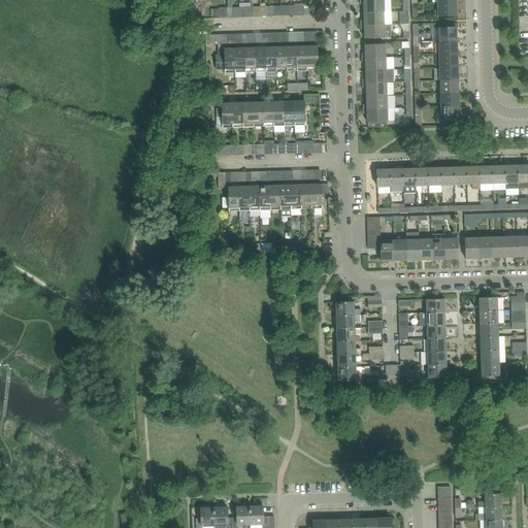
[(385,11),(384,0),(360,0),(360,4),(364,4),(364,12),(385,11)]
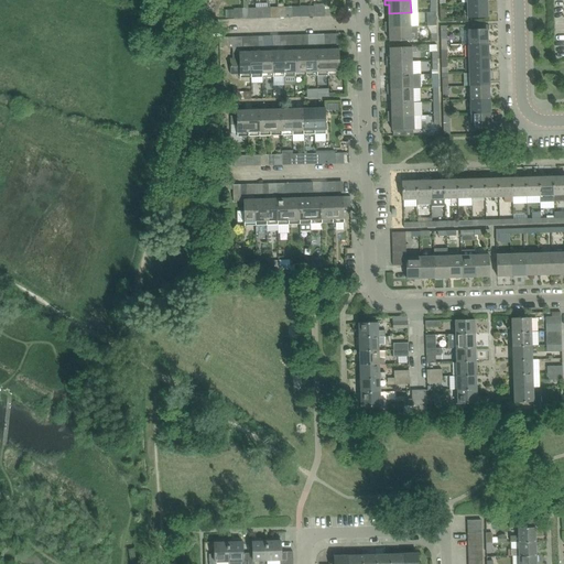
[(487,17),(487,2),(469,3),(469,17),(487,17)]
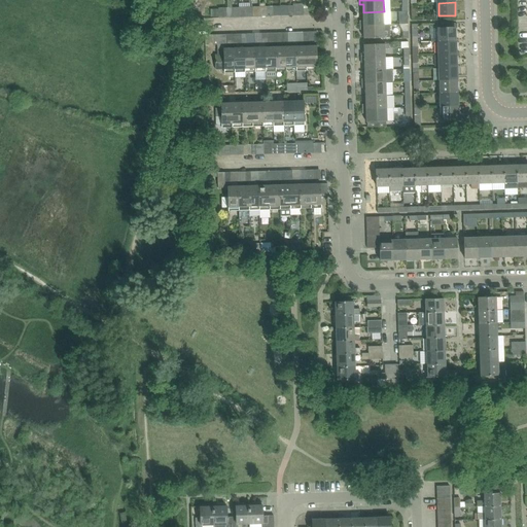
[(252,11),(252,6),(249,6),(249,3),(239,3),(239,7),(240,18),(247,18),(247,11),(252,11)]
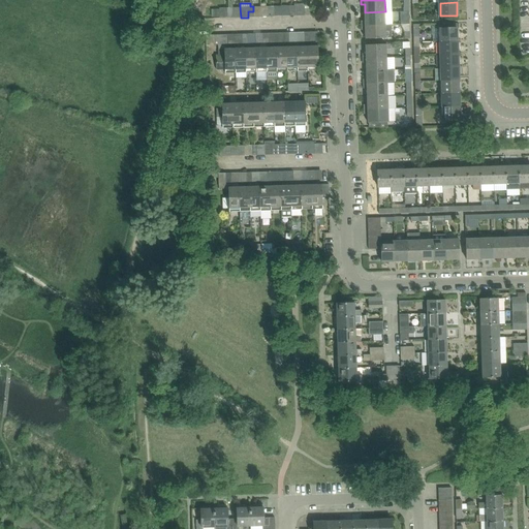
[(305,10),(305,4),(294,4),(294,5),(294,10),(290,10),(290,16),(305,16),(305,10)]
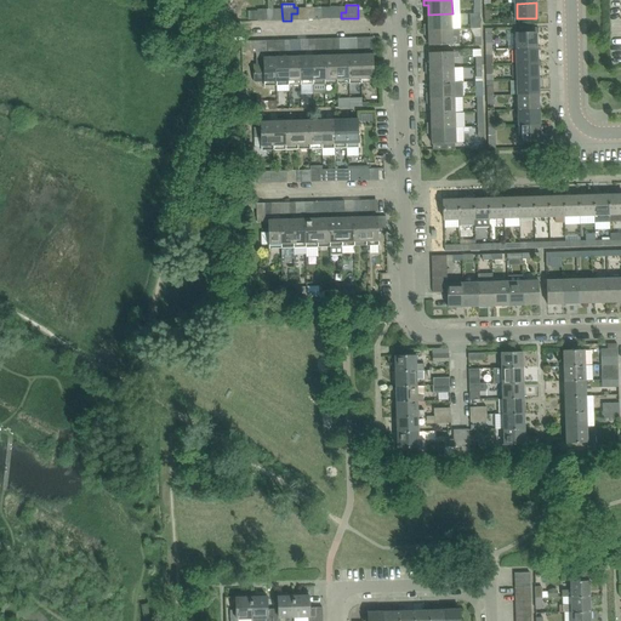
[(341,6),(331,7),(331,20),(341,18),(341,12),(341,6)]
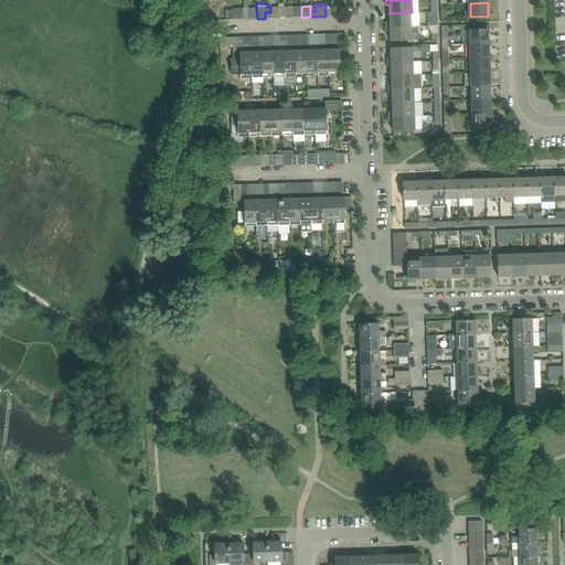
[(234,19),(244,19),(243,13),(243,8),(234,8),(234,11),(234,19)]
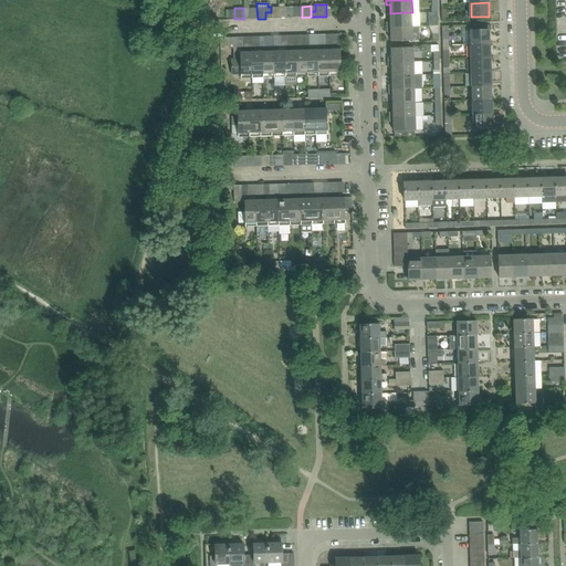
[(412,27),(412,12),(390,13),(390,22),(387,22),(387,28),(412,27)]
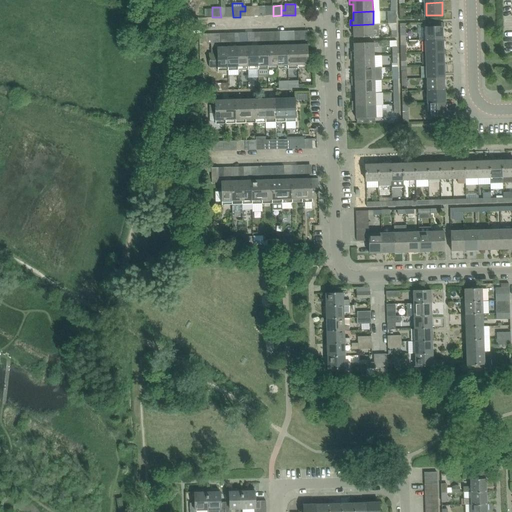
[(395,11),(387,11),(387,23),(396,23),(395,11)]
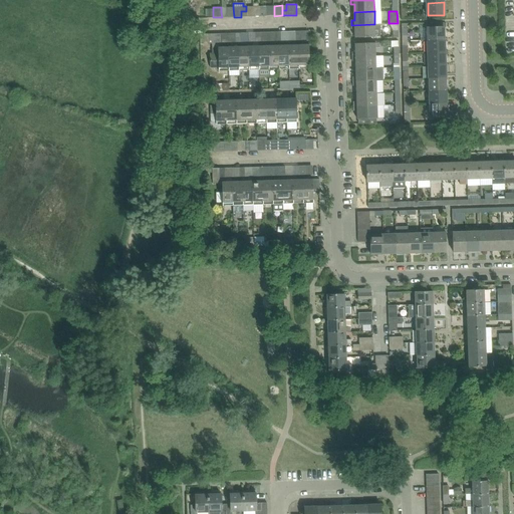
[(375,37),(374,24),(351,25),(351,29),(354,29),(355,37),(375,37)]
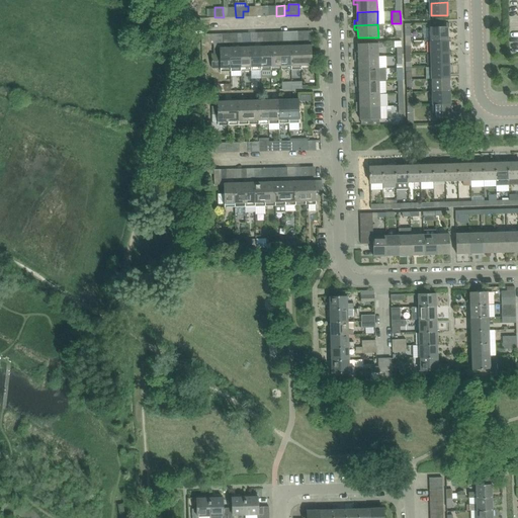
[(437,27),(431,28),(431,40),(448,40),(447,27),(437,27)]
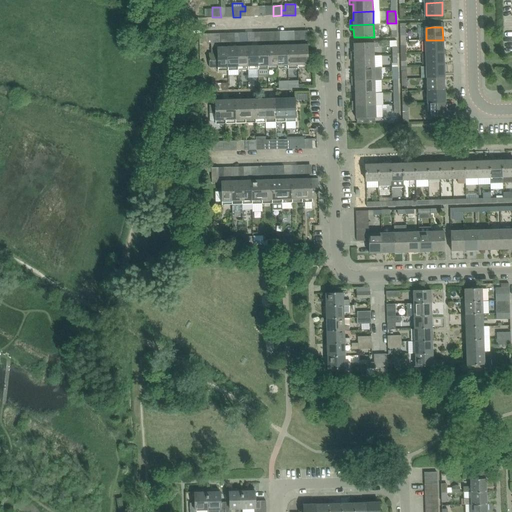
[(220,43),(220,33),(208,33),(207,33),(207,43),(212,43),(220,43)]
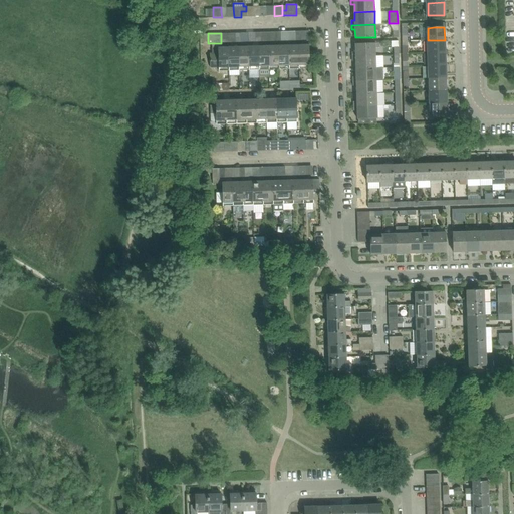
[(229,33),(221,33),(221,43),(221,47),(229,46),(229,33)]
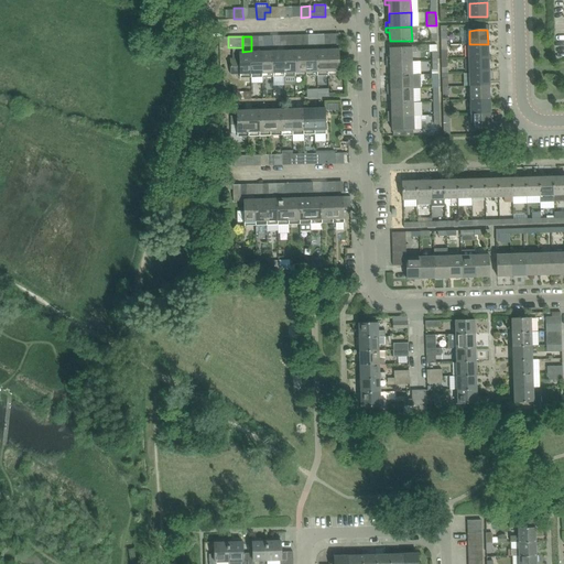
[(488,57),(488,44),(469,44),(470,58),(488,57)]
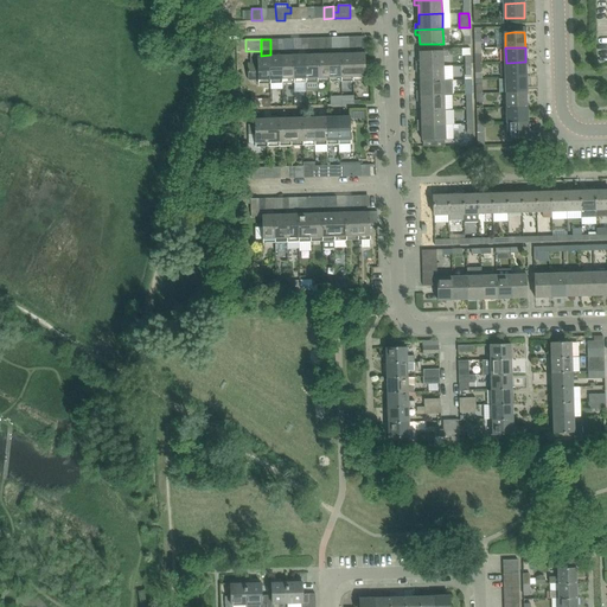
[(443,66),(442,55),(447,55),(447,51),(420,51),(420,62),(416,62),(416,66),(443,66)]
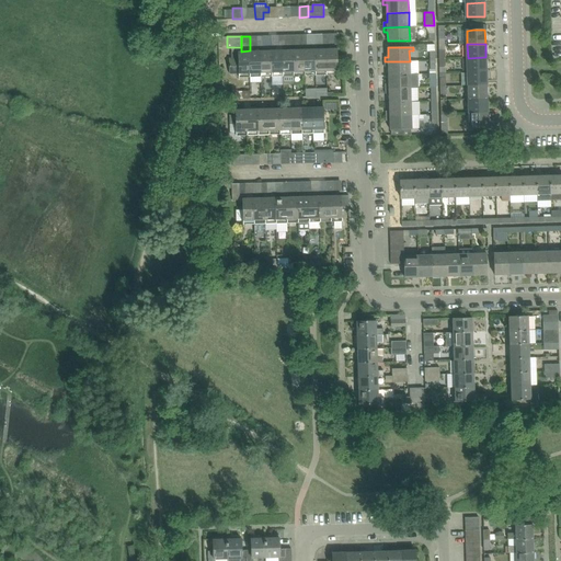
[(295,76),(294,49),(285,50),(283,50),(284,76),(295,76)]
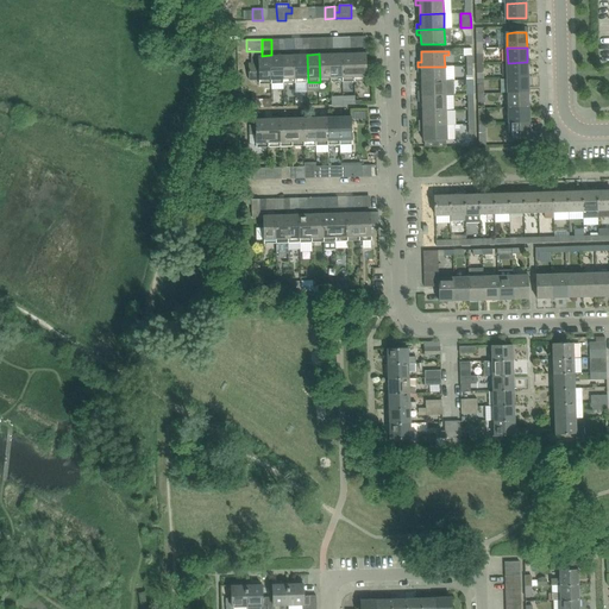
[(331,82),(331,54),(327,54),(319,54),(320,82),(331,82)]
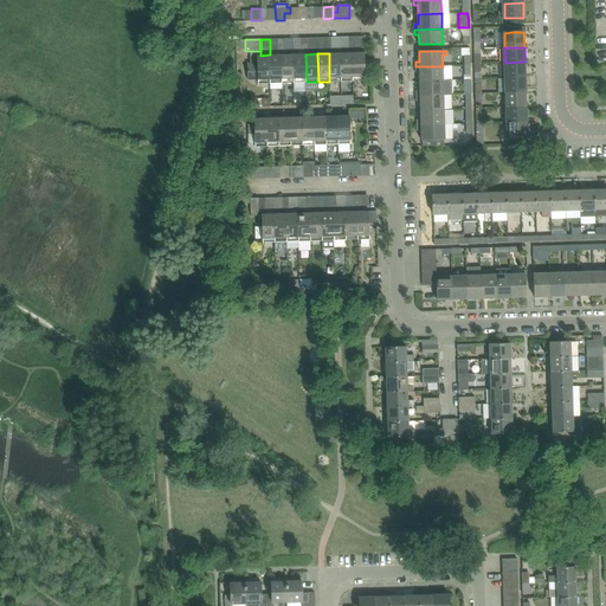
[(341,81),(341,53),(333,53),(329,53),(329,82),(341,81)]
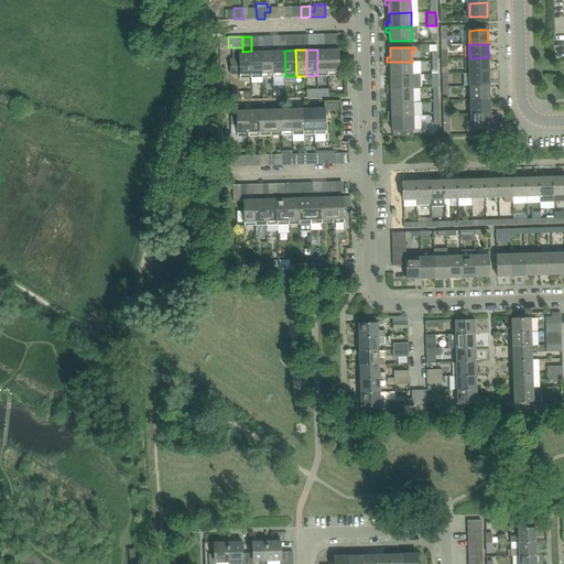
[(328,75),(328,50),(325,50),(317,50),(317,75),(328,75)]
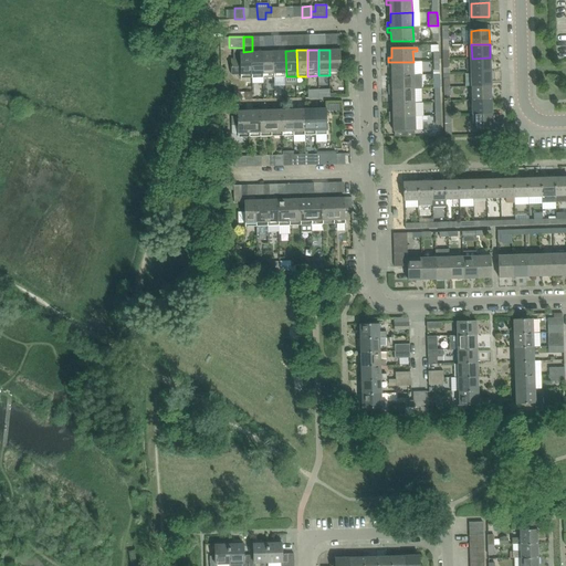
[(333,50),(329,50),(329,75),(333,75),(333,72),(341,71),(341,50),(333,50)]
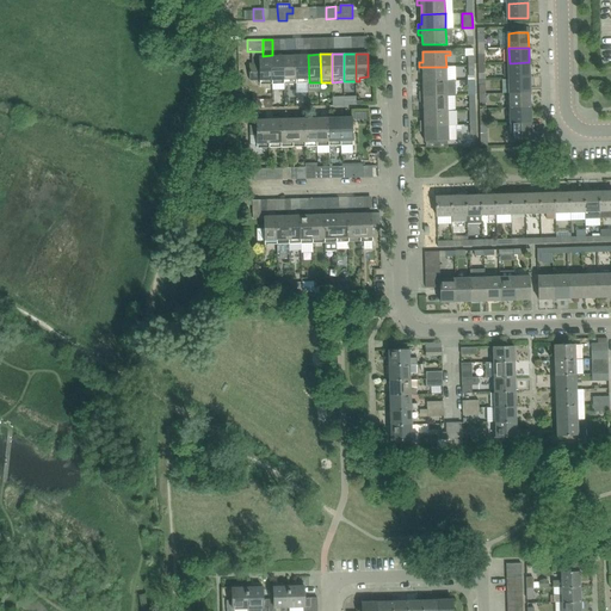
[(253,62),(251,62),(251,80),(261,79),(261,84),(265,84),(265,79),(273,79),(272,55),(263,56),(260,56),(253,56),(253,62)]
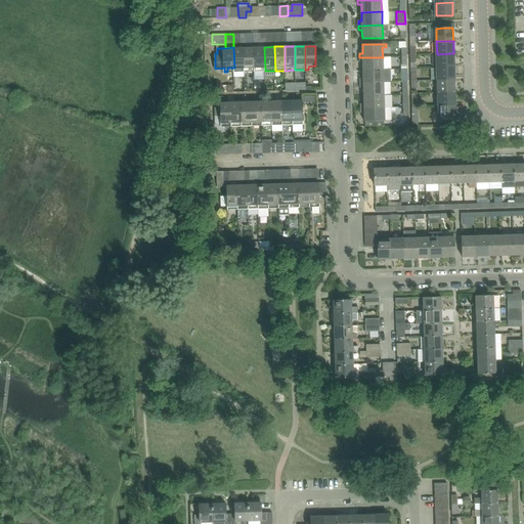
[(245,72),(244,47),(241,47),(233,47),(234,68),(234,72),(245,72)]
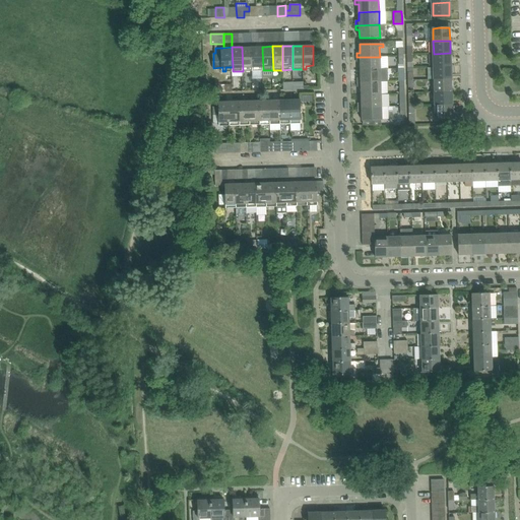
[(245,47),(242,47),(243,71),(245,70),(245,67),(253,67),(252,47),(245,47)]
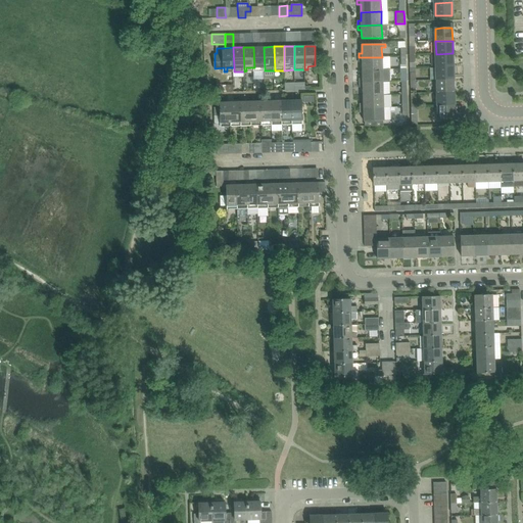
[(265,70),(264,47),(260,47),(253,47),(254,67),(254,70),(265,70)]
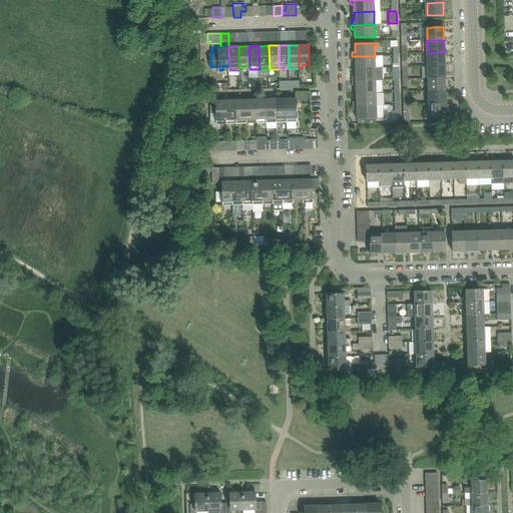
[(444,65),(444,52),(428,53),(428,66),(444,65)]
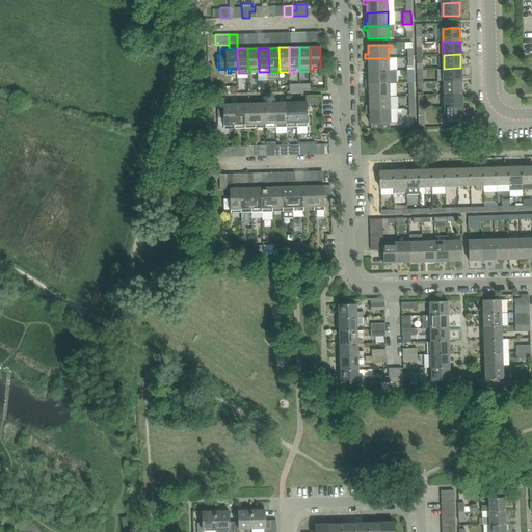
[(389,71),(389,58),(365,58),(365,63),(368,63),(368,72),(389,71)]
